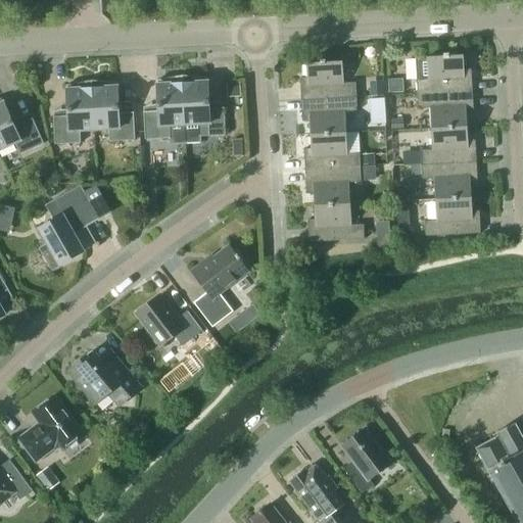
[(417,94),(472,91),(471,68),(464,69),(463,55),(415,57),(417,94)]
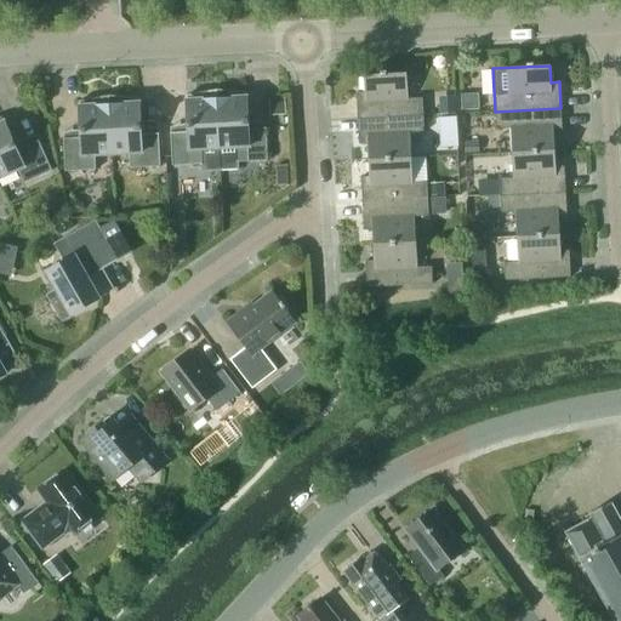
[(357,118),(423,114),(422,97),(408,98),(406,73),(364,75),(364,92),(355,92),(357,118)]
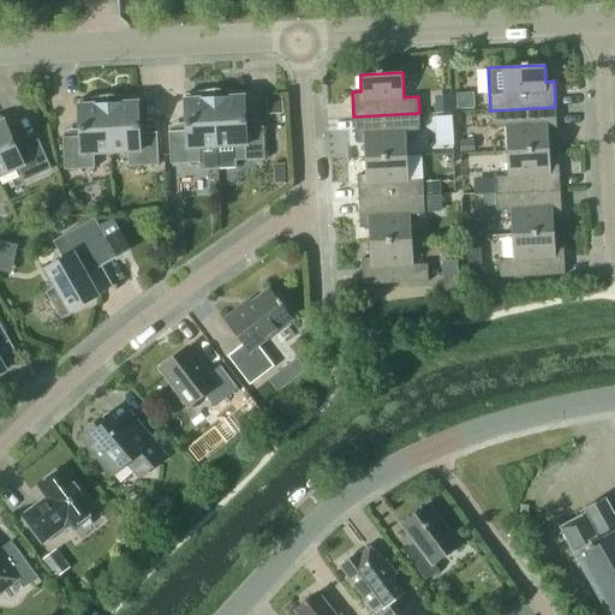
[(218,168),(216,147),(214,89),(184,94),(186,130),(168,131),(168,132),(171,163),(201,162),(201,169),(218,168)]
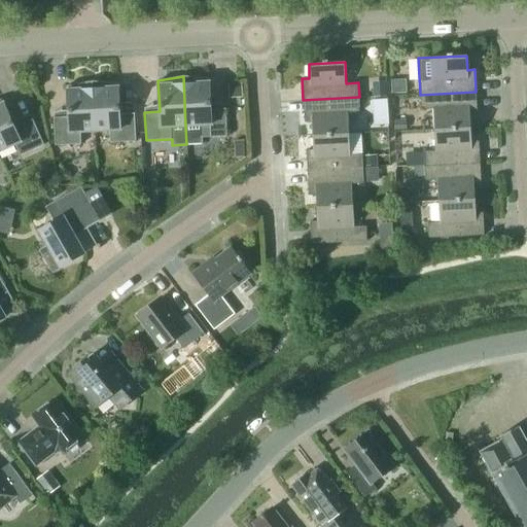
[(183,76),(185,126),(186,144),(203,143),(203,137),(226,136),(225,109),(225,108),(210,109),(209,77),(183,76)]
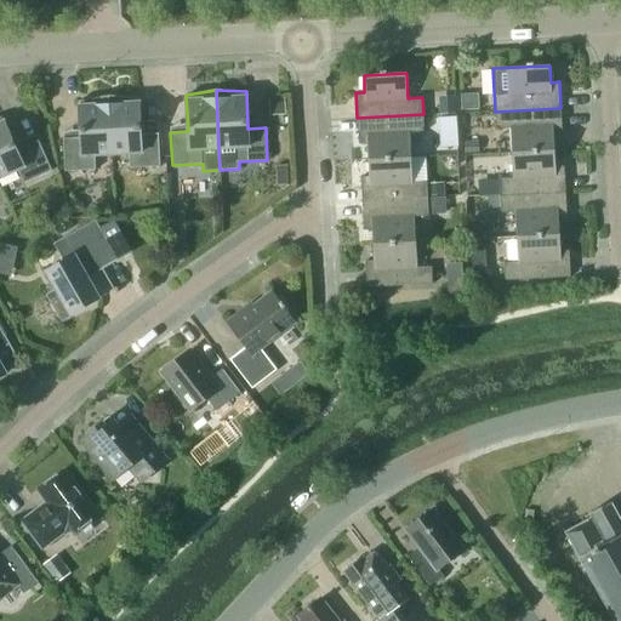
[(95,154),(112,154),(108,95),(79,101),(80,137),(62,138),(62,140),(63,140),(64,171),(95,170),(95,154)]
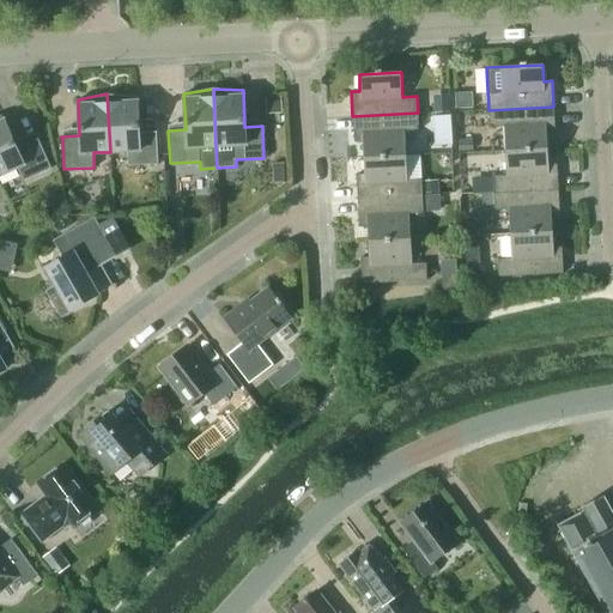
[(107,93),(110,152),(127,151),(127,165),(158,164),(156,133),(157,133),(157,132),(139,132),(137,96),(107,93)]
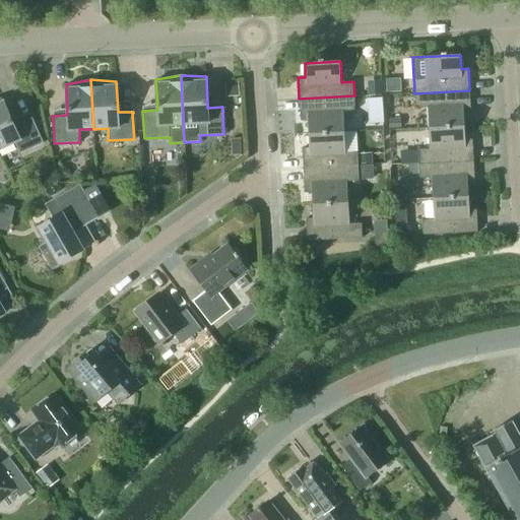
[(381,79),(368,79),(369,94),(381,93),(381,79)]
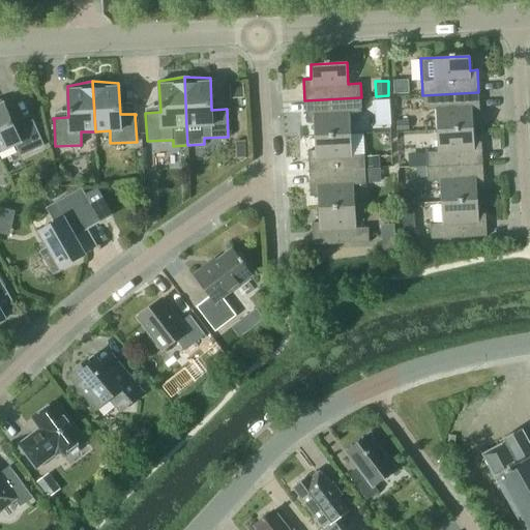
[(230,84),(231,97),(244,96),(243,84),(230,84)]
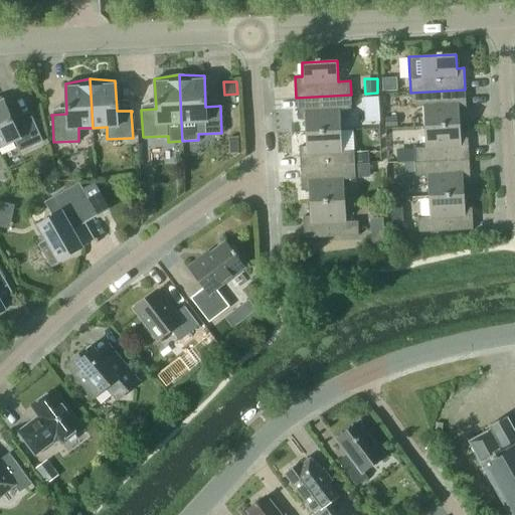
[(395,83),(383,83),(383,94),(396,93),(395,83)]
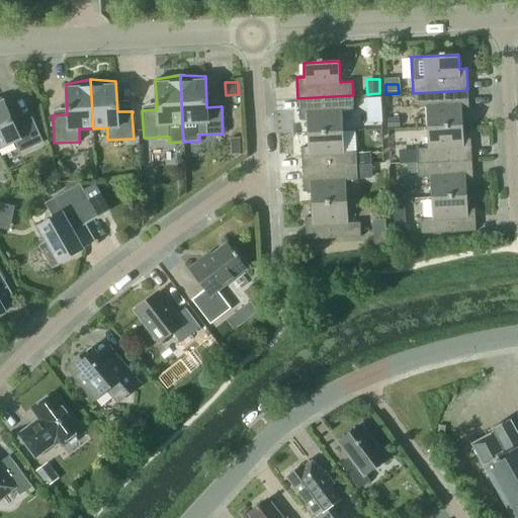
[(468,111),(467,90),(413,93),(413,107),(425,106),(427,127),(462,125),(461,111),(468,111)]
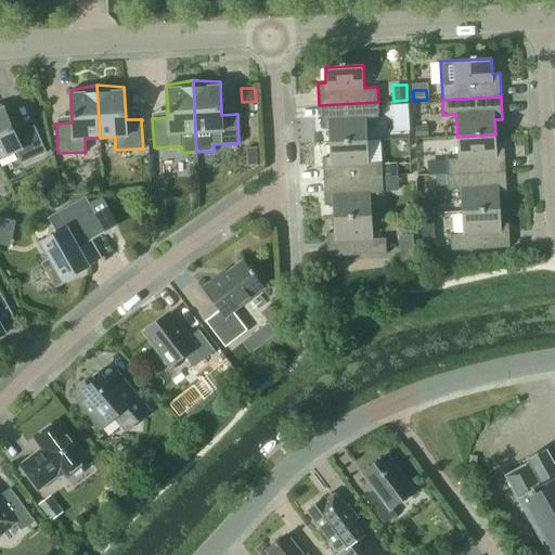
[(378,117),(378,102),(319,105),(320,128),(328,128),(328,143),(368,141),(365,118),(378,117)]
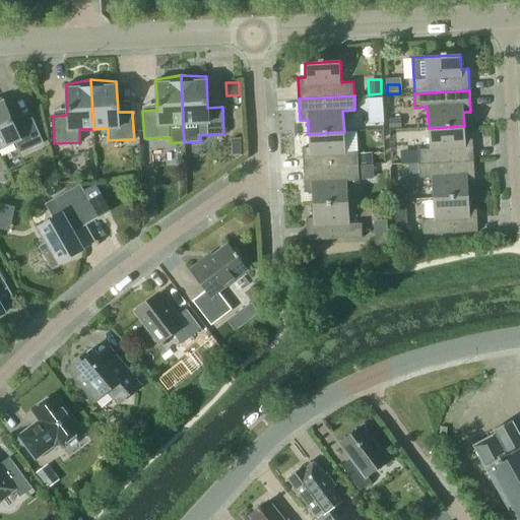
[(0,98),(0,148),(14,142),(19,153),(43,142),(33,118),(33,117),(14,126),(1,98),(0,98)]
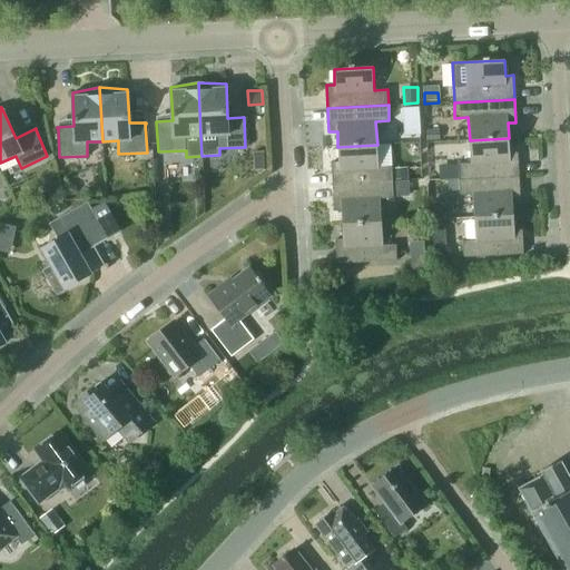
[(426,140),(440,140),(439,129),(426,129),(426,140)]
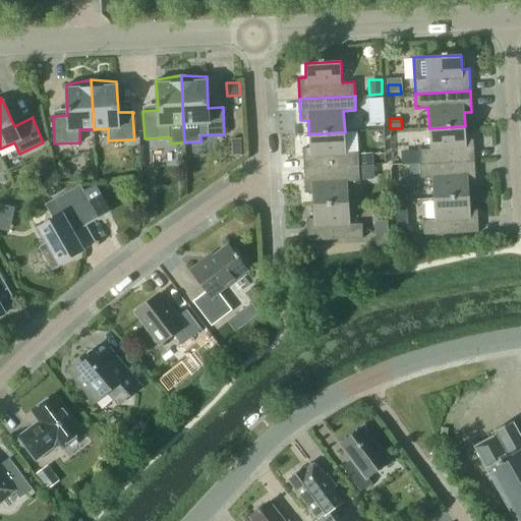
[(466,139),(465,126),(429,128),(430,149),(418,150),(419,164),(474,161),(473,139),(466,139)]
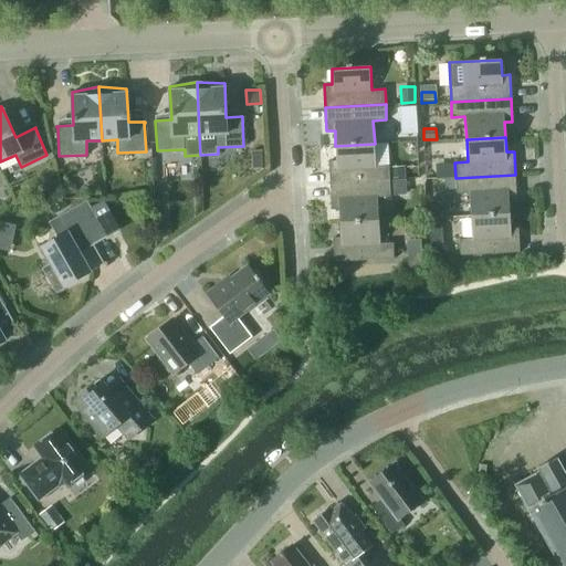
[(376,167),(375,144),(335,146),(336,160),(328,161),(329,185),(390,181),(389,166),(376,167)]
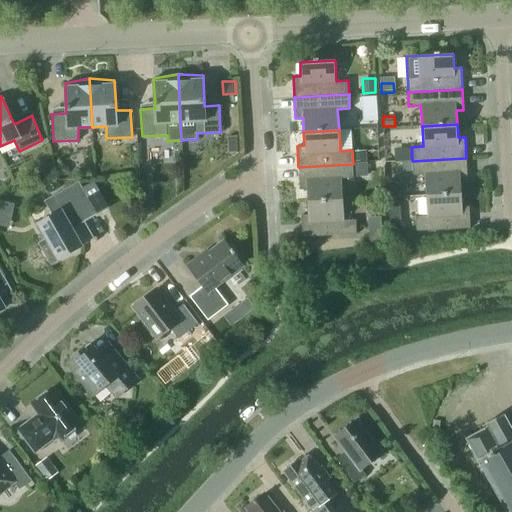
[(467,179),(466,158),(412,161),(412,175),(424,174),(426,195),(461,193),(460,180),(467,179)]
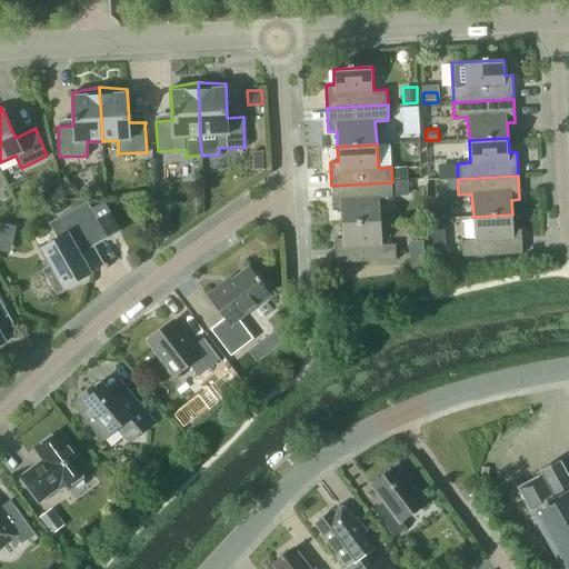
[(393,181),(395,197),(410,196),(409,180),(400,180),(393,181)]
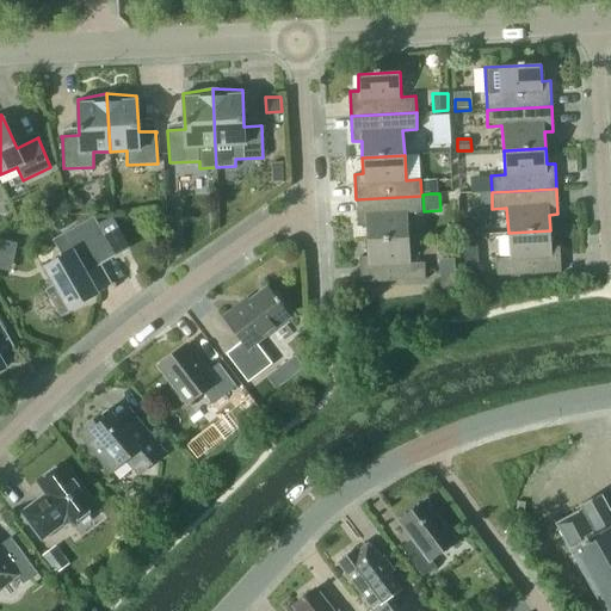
[(421,213),(421,196),(356,199),(357,224),(366,223),(366,240),(408,238),(407,213),(421,213)]
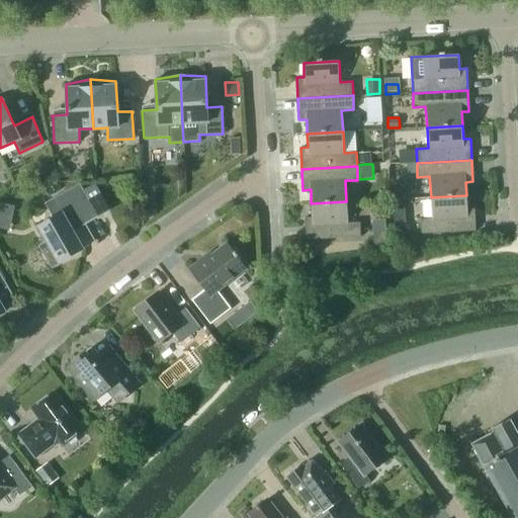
[(98,217),(80,183),(45,203),(53,218),(37,227),(47,243),(40,246),(52,266),(83,249),(70,225),(82,218),(85,224),(98,217)]
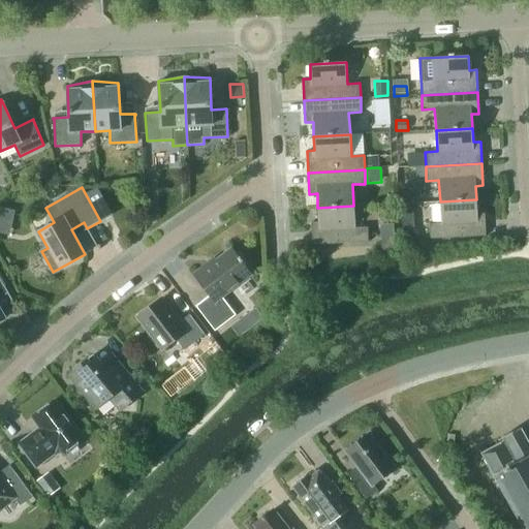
[(476,214),(476,199),(440,201),(441,223),(429,224),(430,239),(486,236),(485,213),(476,214)]
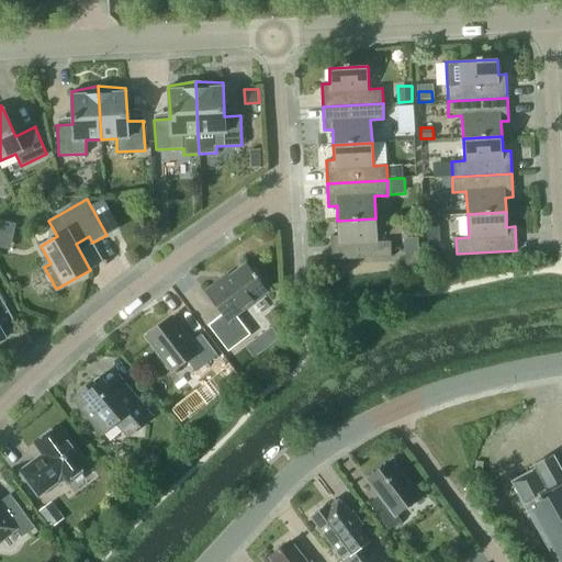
[(0,234),(0,240),(20,244),(23,221),(2,217),(0,234)]
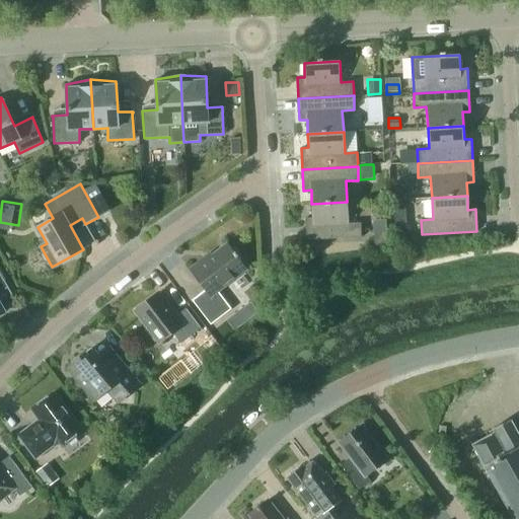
[(347,202),(311,204),(312,218),(305,218),(306,240),(361,237),(361,222),(349,223),(347,202)]
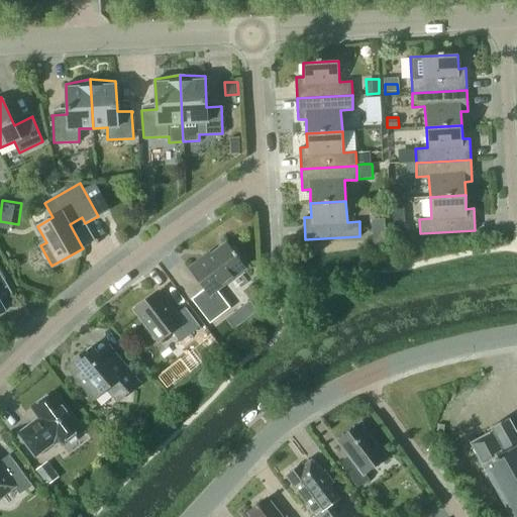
[(204,289),(193,297),(191,299),(210,323),(230,308),(217,290),(245,269),(226,242),(204,260),(202,257),(189,268),(204,289)]
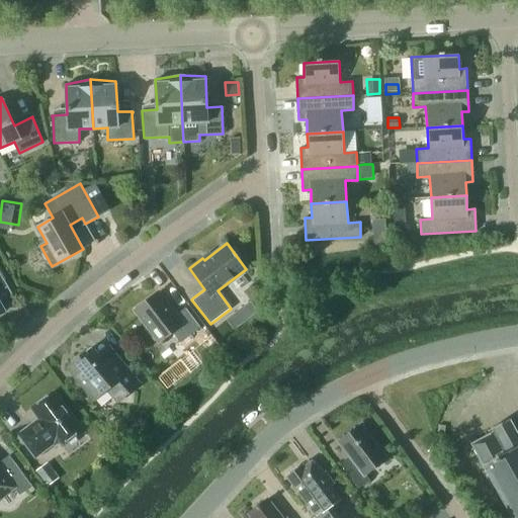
[(180,342),(200,327),(185,308),(174,316),(157,292),(136,309),(160,341),(172,332),(180,342)]
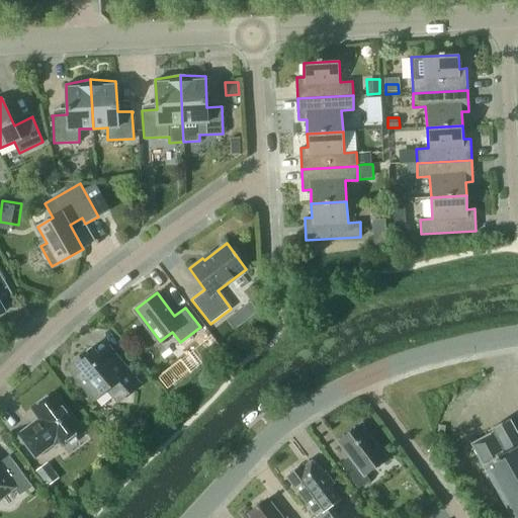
[(218,346),(208,335),(200,342),(208,352),(218,346)]
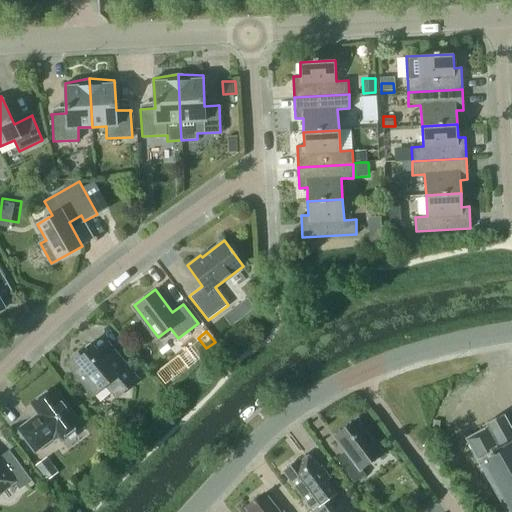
[(137,380),(106,343),(96,351),(90,343),(67,363),(94,395),(107,384),(117,396),(137,380)]
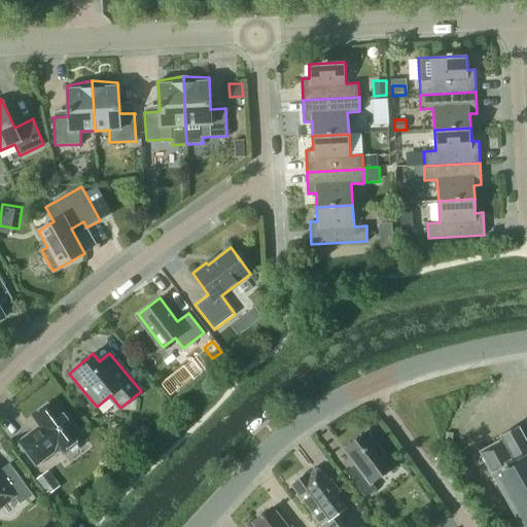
[(55,398),(32,416),(40,426),(19,442),(36,464),(54,451),(58,455),(66,449),(70,449),(77,445),(77,440),(83,435),(55,398)]
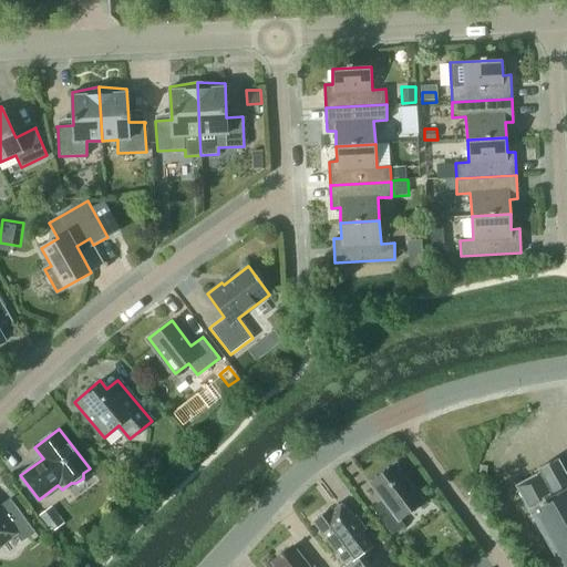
[(566,566),(566,486),(566,487),(562,477),(566,474),(557,457),(538,468),(542,474),(539,475),(539,474),(516,486),(562,566),(566,566)]
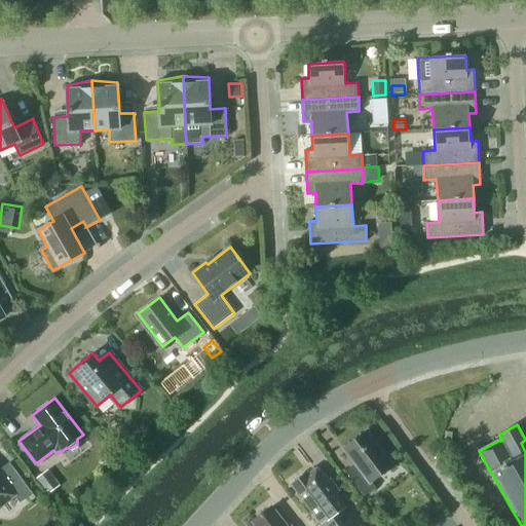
[(375,488),(371,482),(392,465),(367,431),(343,448),(359,467),(348,476),(364,496),(375,488)]
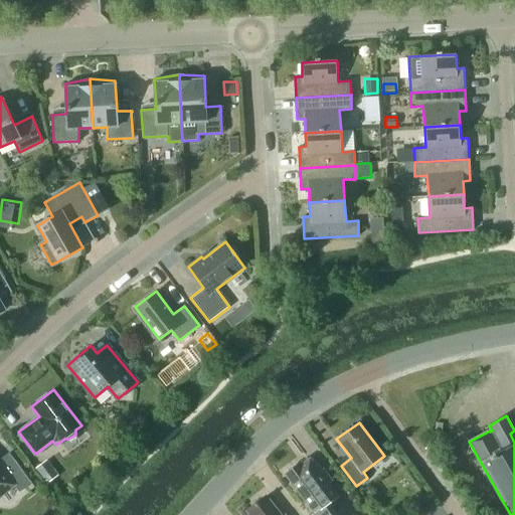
[(324,469),(319,472),(310,459),(302,465),(300,464),(297,466),(294,465),(289,468),(289,472),(286,474),(315,513),(311,514),(336,514),(328,504),(338,497),(327,483),(332,480),(324,469)]
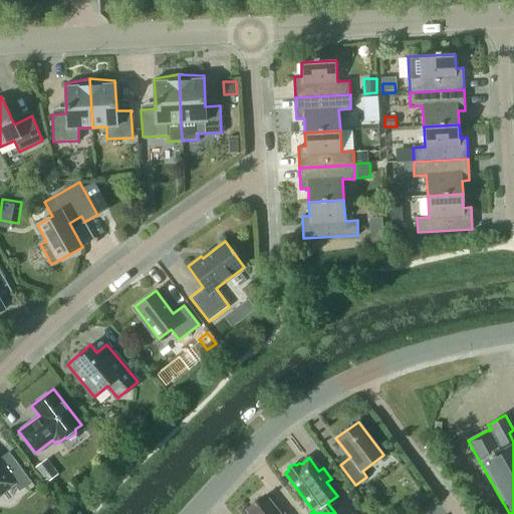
[(47,459),(36,467),(47,482),(58,474),(47,459)]
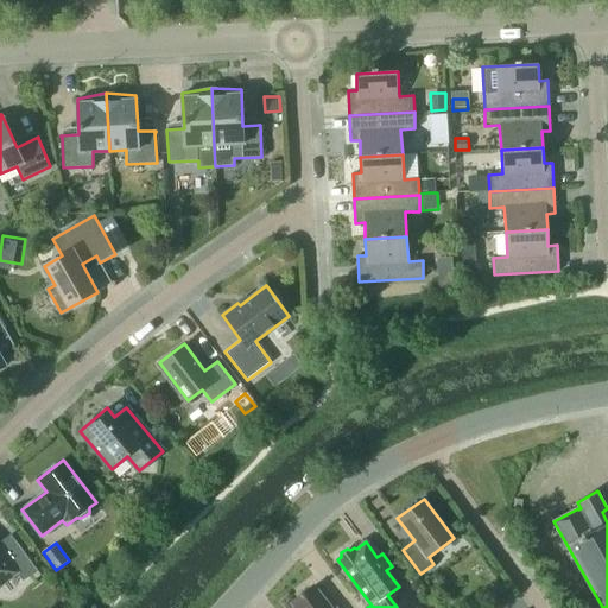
[(0,584),(17,572),(23,581),(37,570),(18,544),(4,553),(0,548),(0,584)]
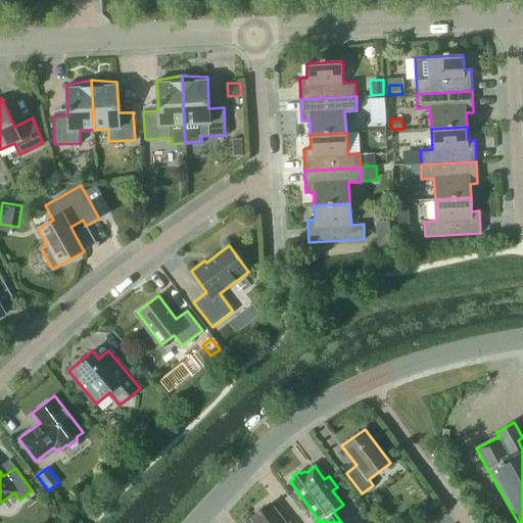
[(285,522),(270,504),(250,519),(253,522),(285,522)]
